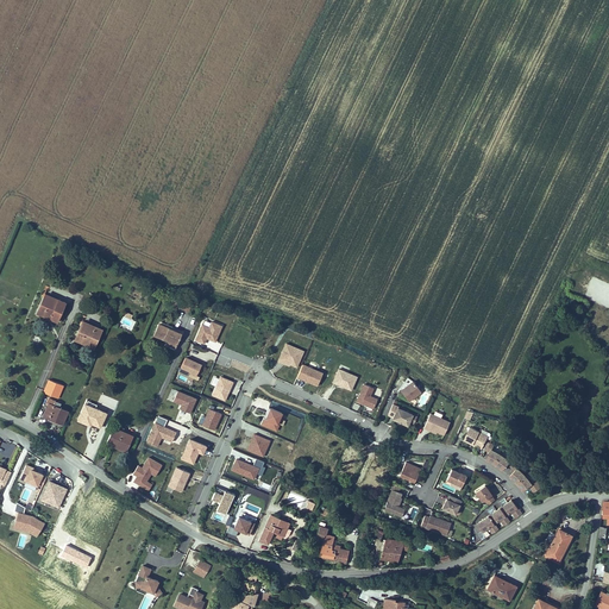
[(56,325),(64,306),(54,301),(52,303),(43,300),(38,312),(51,318),(49,322),(56,325)]
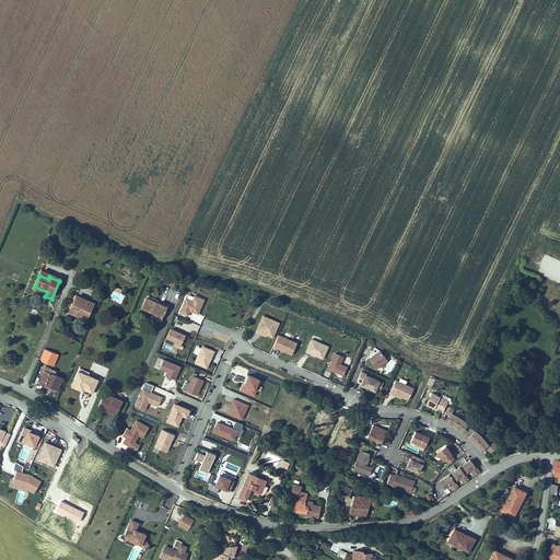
[(47,292),(35,287),(33,291),(45,296),(47,292)]
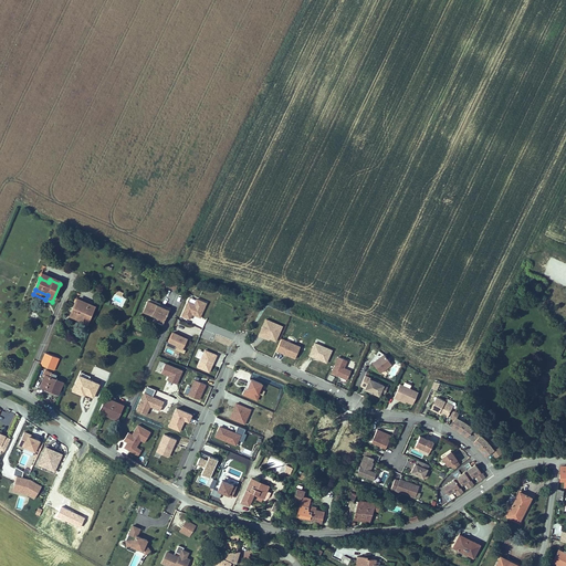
[(148,299),(143,311),(150,314),(153,313),(153,311),(156,313),(156,315),(165,318),(169,307),(158,302),(149,297),(148,299)]
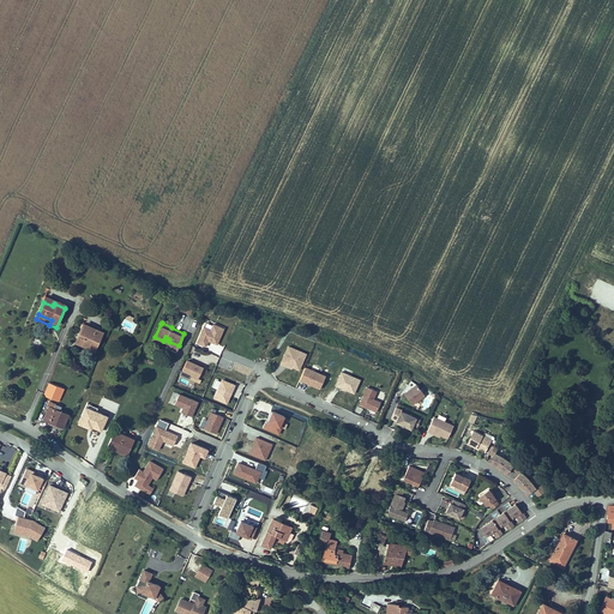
[(224,329),(214,324),(211,330),(204,326),(197,343),(206,348),(209,342),(217,345),(224,329)]
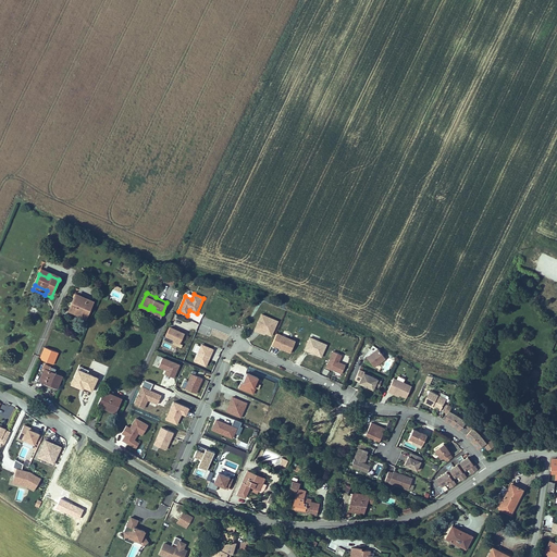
[(85,319),(93,300),(86,298),(85,301),(74,296),(69,308),(79,312),(78,317),(85,319)]
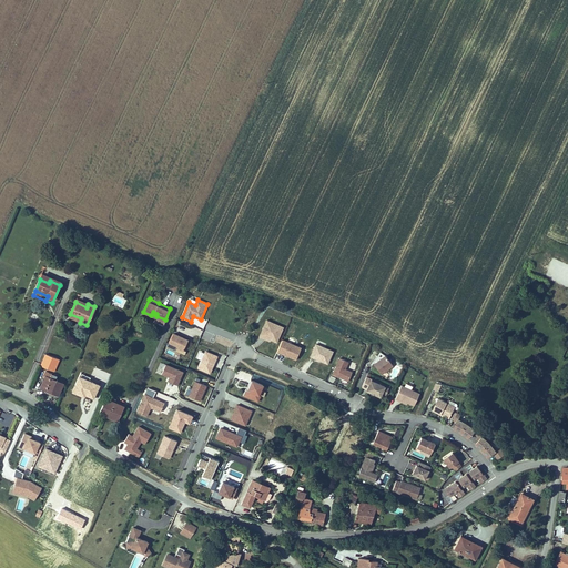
[(284,327),(266,320),(259,337),(270,342),(271,341),(277,343),(284,327)]
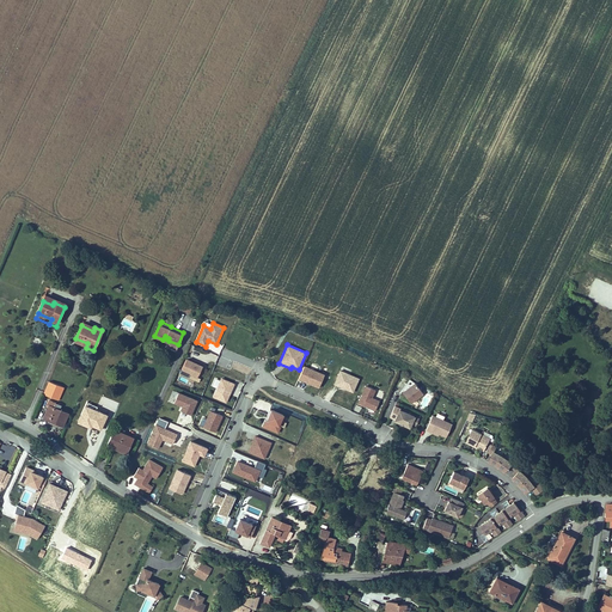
[(204,367),(188,359),(182,371),(199,378),(204,367)]
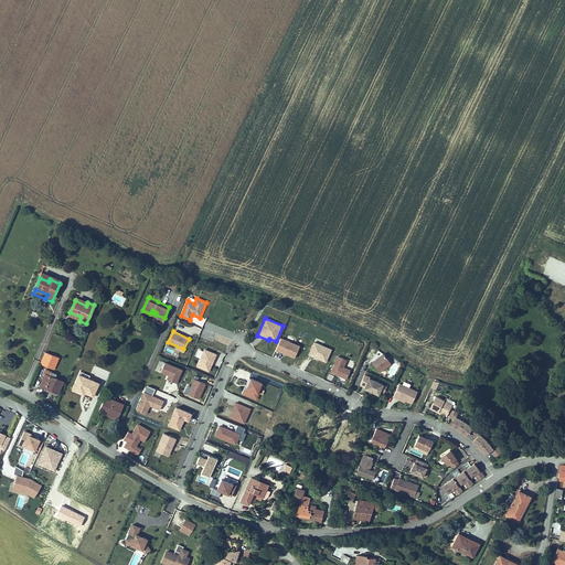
[(300,347),(281,338),(276,350),(295,359),(300,347)]
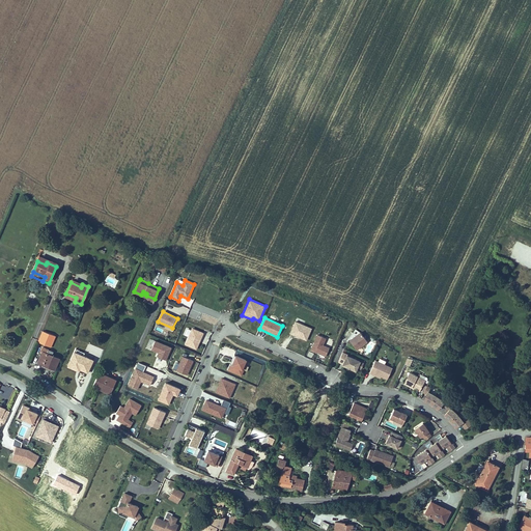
[(312,329),(296,322),(289,334),(307,341),(312,329)]
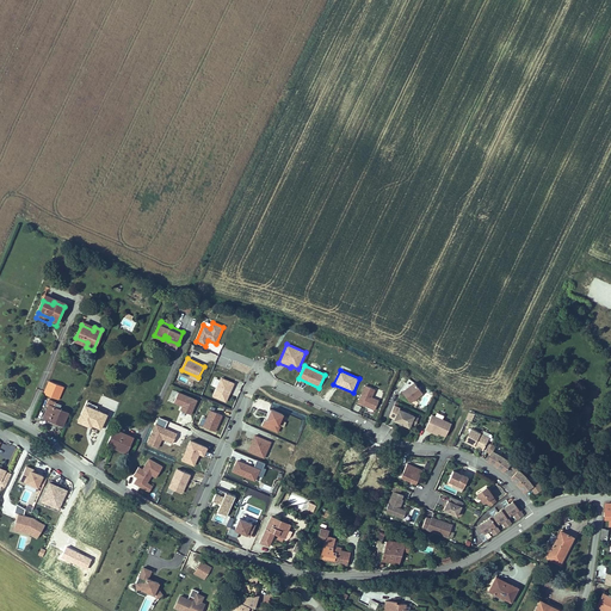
[(235,383),(222,377),(213,397),(226,402),(235,383)]
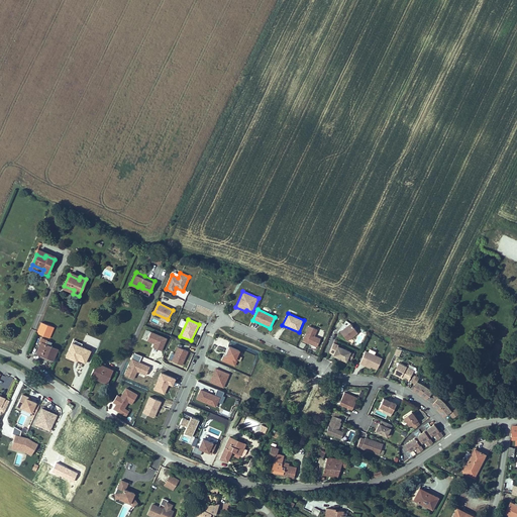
[(40,327),(45,330),(46,327),(54,330),(57,324),(43,320),(40,327)]
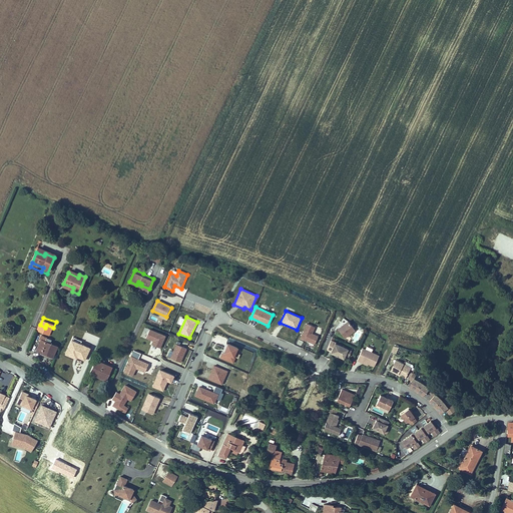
[(355,332),(348,322),(338,330),(345,340),(355,332)]
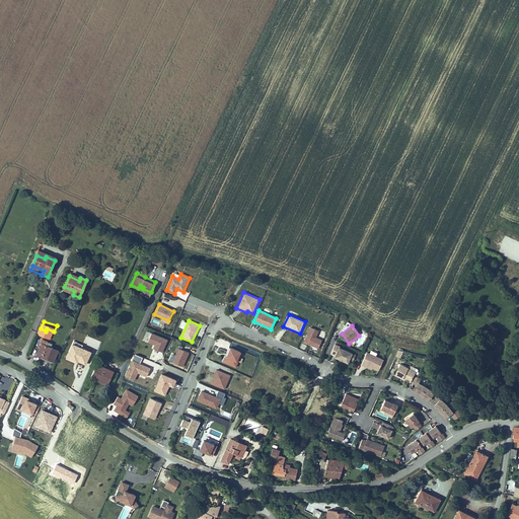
[(319,331),(310,327),(303,343),(318,350),(322,341),(316,339),(319,331)]
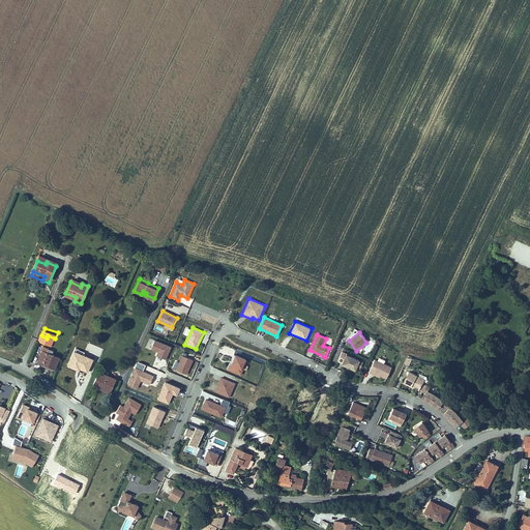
[(172,347),(154,340),(150,349),(158,353),(157,356),(166,360),(172,347)]
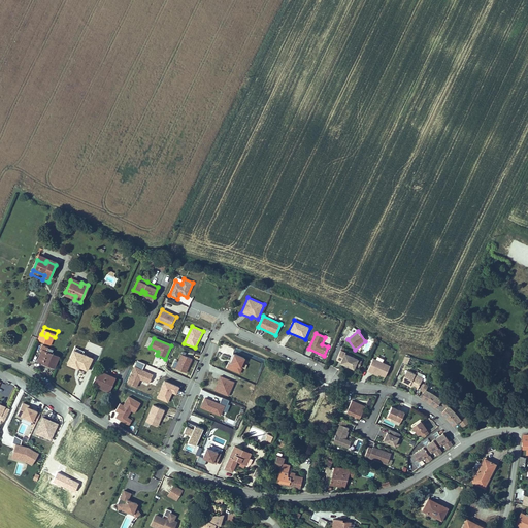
[(44,350),(40,360),(56,366),(61,355),(47,349),(50,344),(44,342),(42,349),(44,350)]
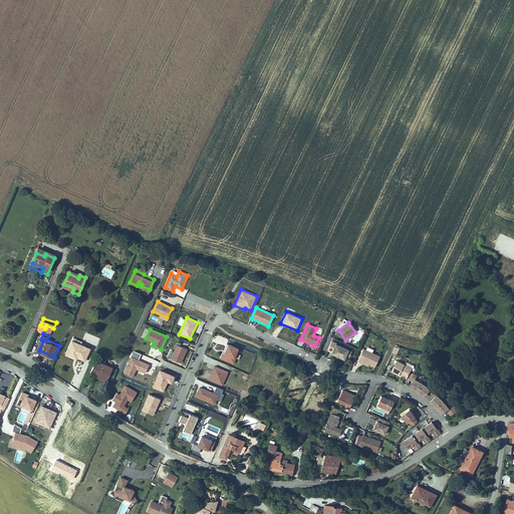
[(220,345),(225,346),(228,338),(215,334),(212,342),(217,343),(215,347),(219,349),(220,345)]
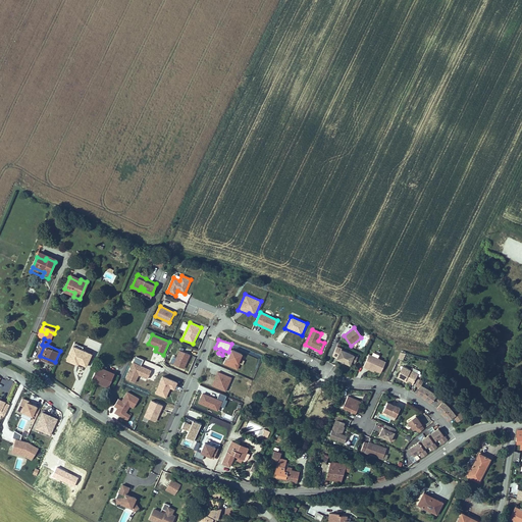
[(342,350),(336,348),(333,357),(337,359),(337,360),(350,366),(352,363),(354,356),(342,351),(342,350)]
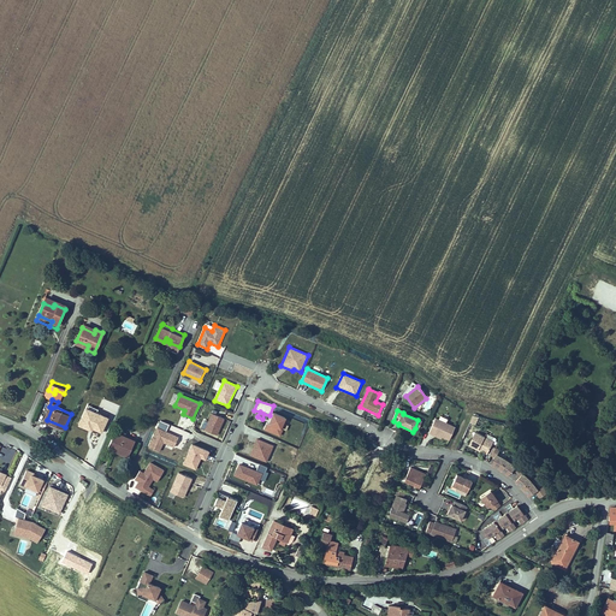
[(224,416),(212,412),(205,428),(218,433),(224,416)]
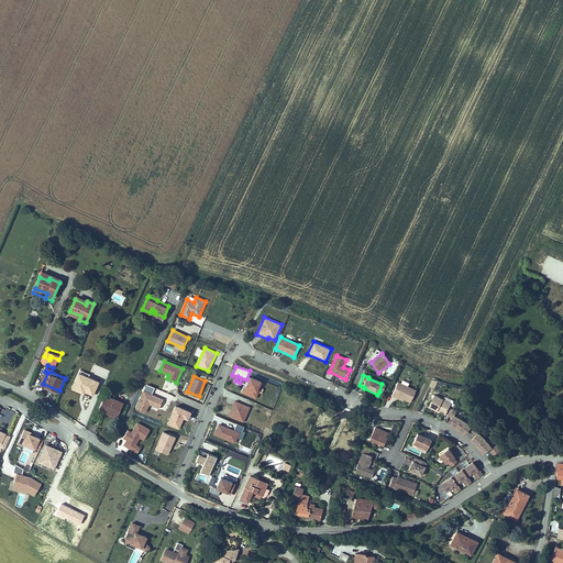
[(262,383),(247,376),(241,394),(255,399),(262,383)]
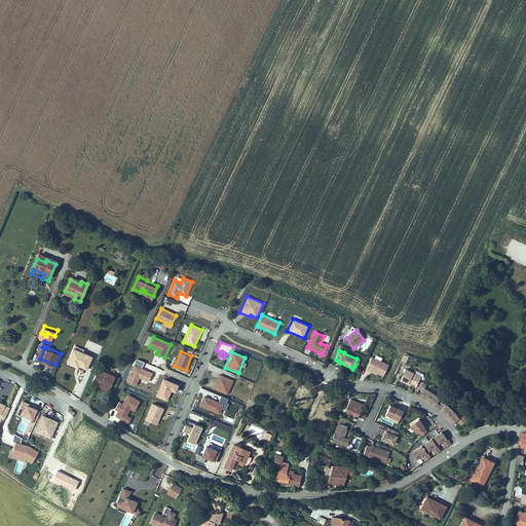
[(135,364),(142,367),(145,361),(137,358),(135,364)]
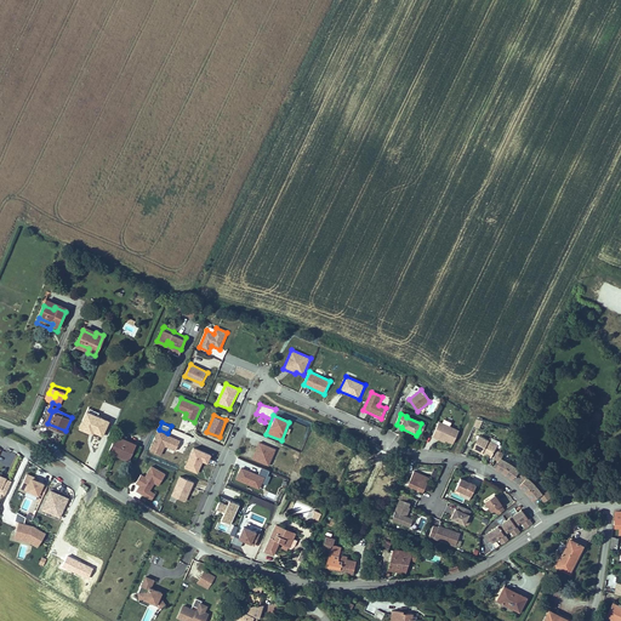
[(454,445),(460,432),(439,423),(433,438),(438,440),(439,438),(446,440),(446,442),(454,445)]
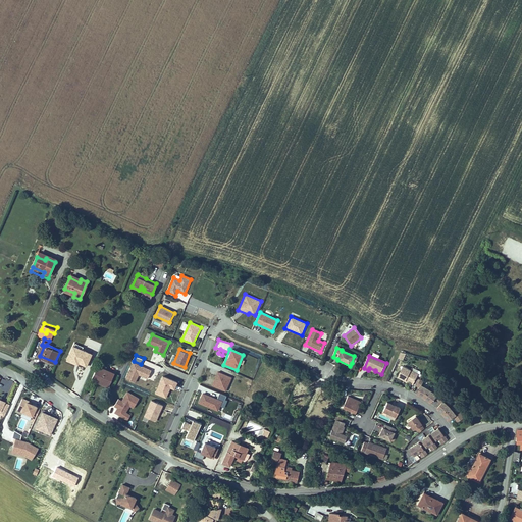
[(134,361),(126,378),(136,382),(139,374),(148,378),(152,369),(141,364),(134,361)]
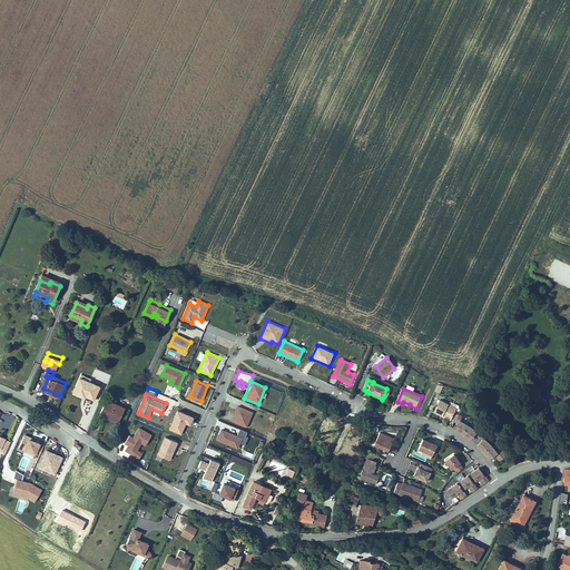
[(125,405),(107,397),(100,414),(118,422),(125,405)]
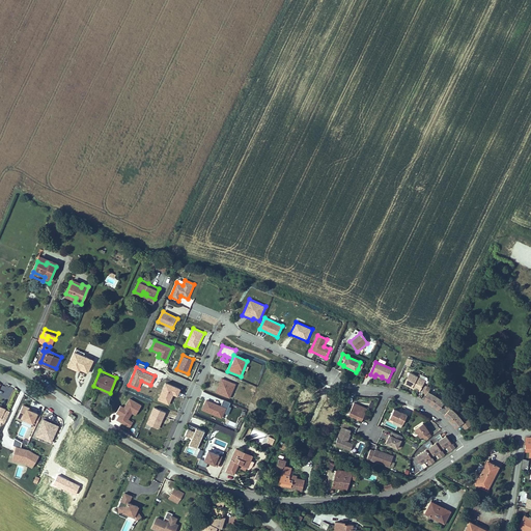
[(422,390),(427,381),(411,373),(406,384),(412,387),(414,388),(415,387),(422,390)]
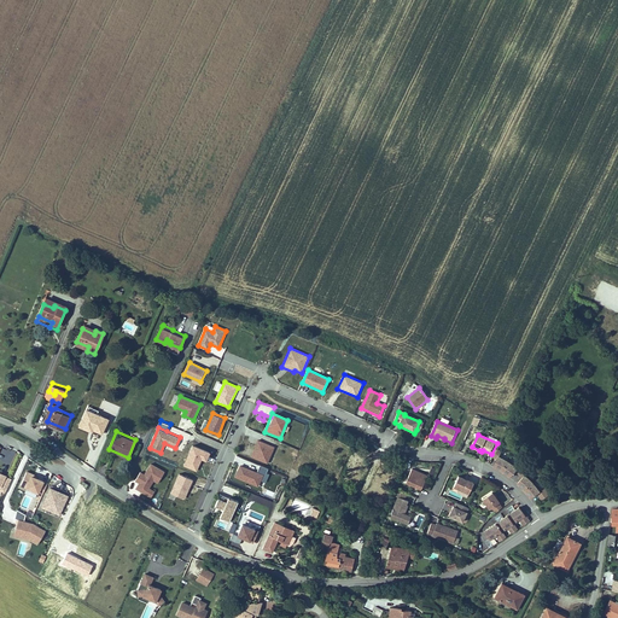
[(274,447),(257,441),(250,458),(268,464),(274,447)]
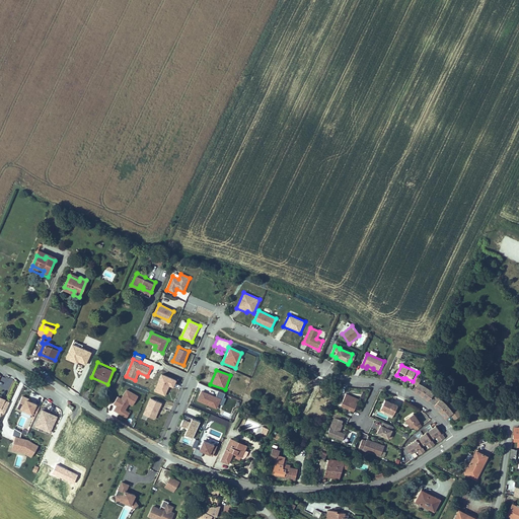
[(176,378),(161,372),(154,390),(165,395),(169,384),(173,386),(176,378)]
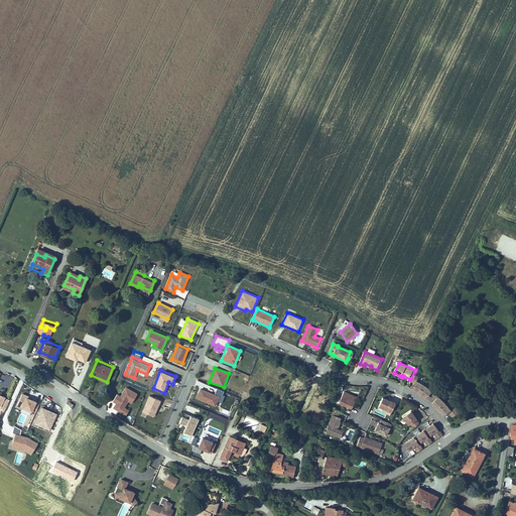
[(420,393),(425,384),(417,380),(419,377),(416,375),(412,381),(416,383),(413,389),(416,391),(420,393)]
